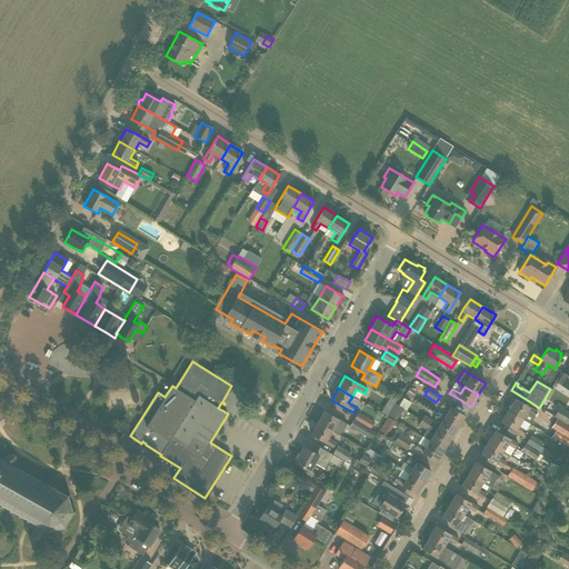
[(516,399),(508,410),(522,419),(527,412),(535,417),(537,412),(516,399)]
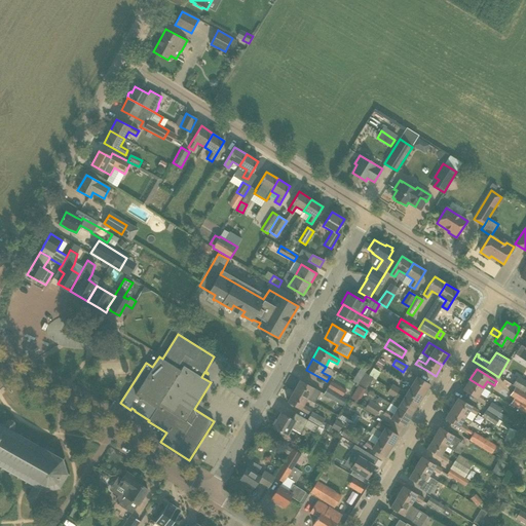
[(423,396),(430,384),(410,372),(407,377),(414,381),(410,387),(423,396)]
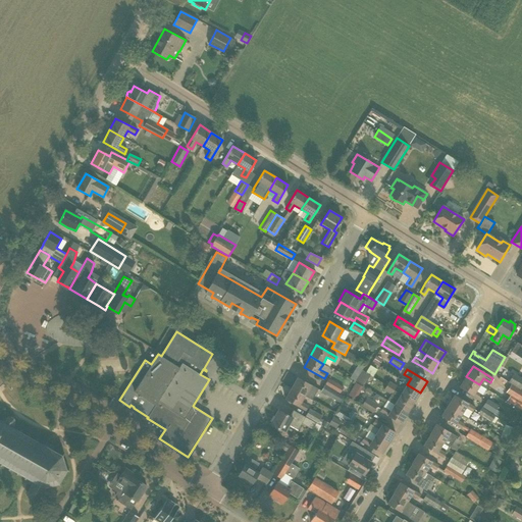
[(511,384),(521,390),(521,387),(521,377),(514,373),(508,382),(511,384)]
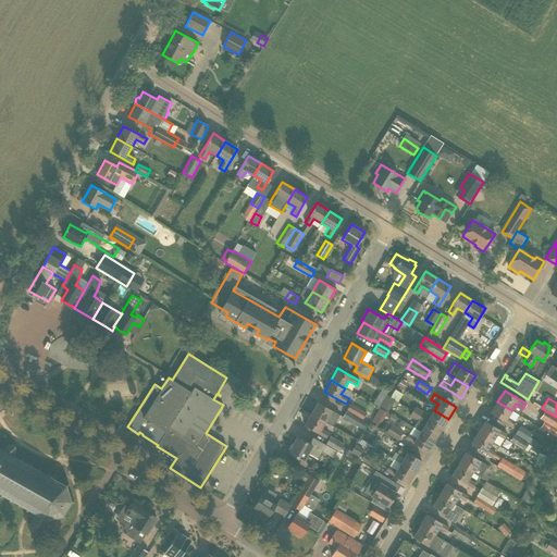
[(507,417),(511,410),(497,401),(491,413),(511,426),(515,422),(507,417)]
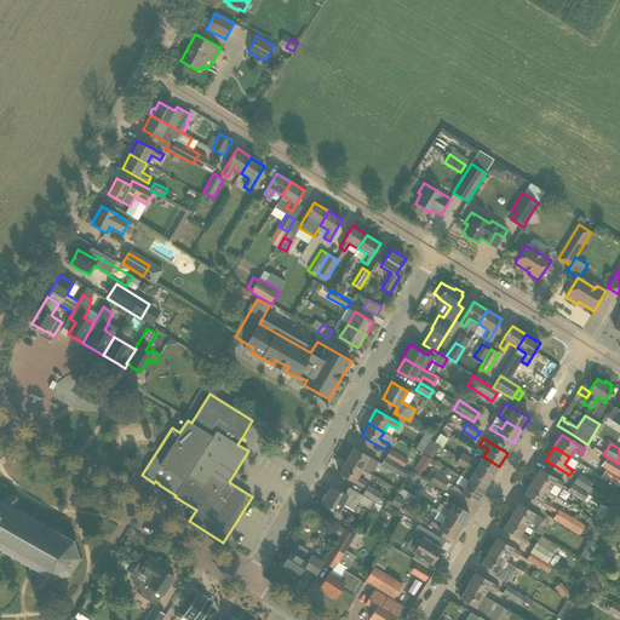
[(378,461),(365,454),(354,448),(346,461),(362,470),(371,475),(378,461)]
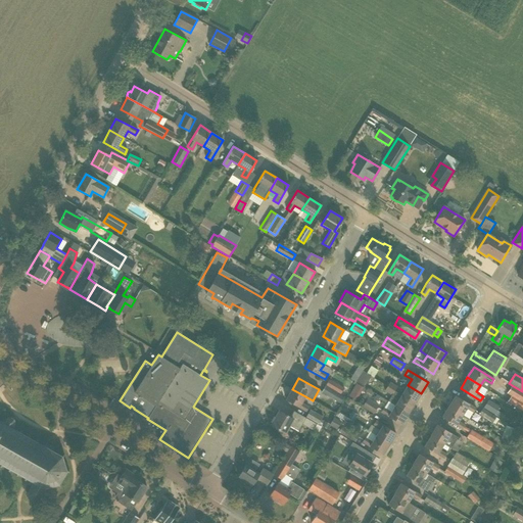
[(326,385),(341,394),(344,388),(329,380),(326,385)]
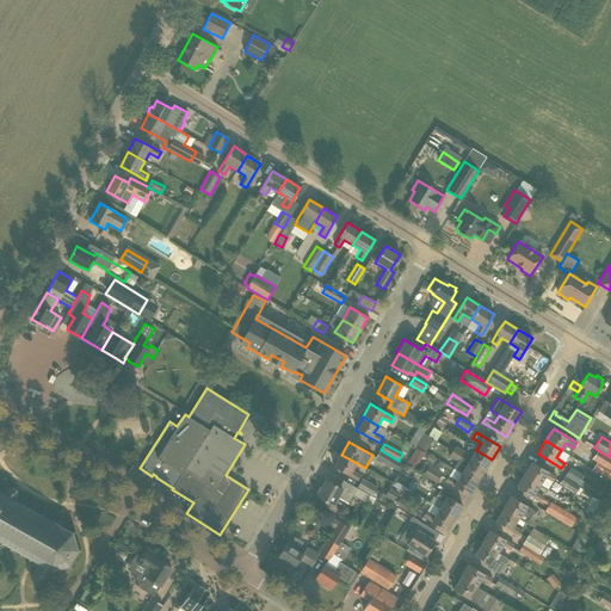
[(455,448),(452,452),(461,457),(464,452),(455,448)]
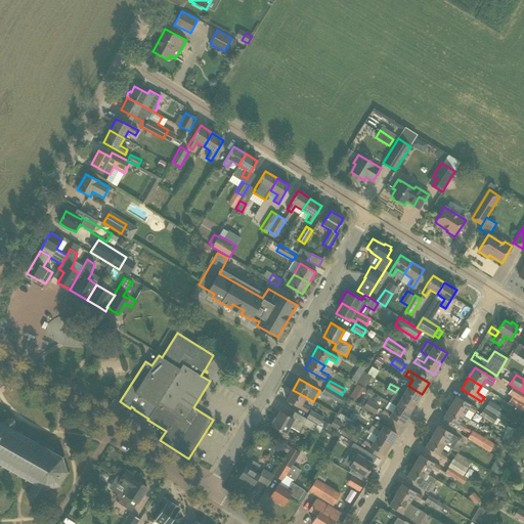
[(416,404),(422,394),(408,386),(402,396),(416,404)]
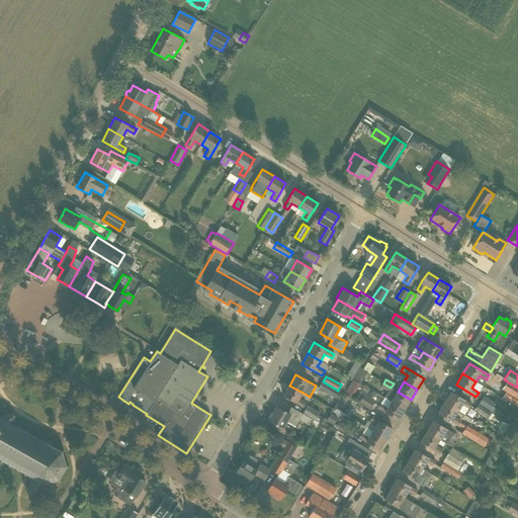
[(502,390),(515,398),(517,399),(517,387),(507,381),(502,390)]
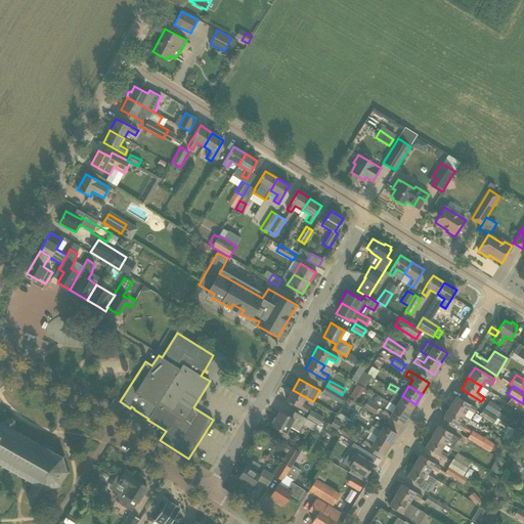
[(322,392),(343,403),(345,399),(325,388),(322,392)]
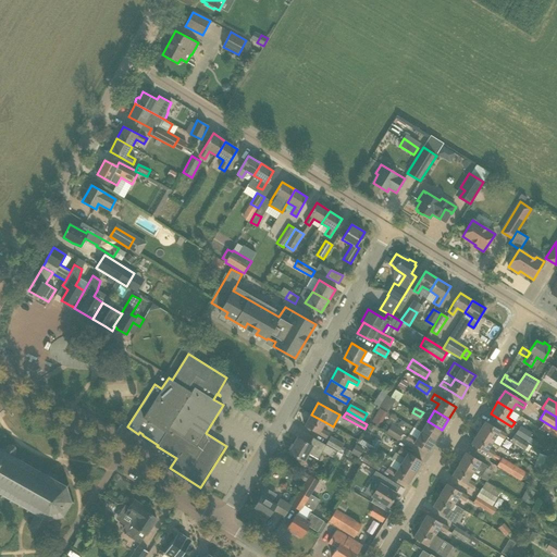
[(420,417),(412,412),(409,417),(418,421),(420,417)]
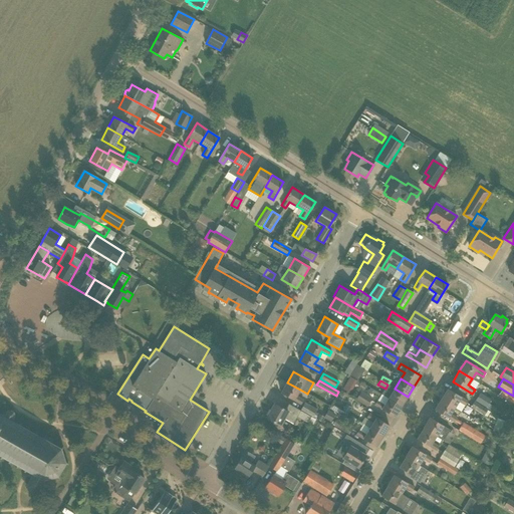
[(296,396),(300,390),(287,382),(281,393),(301,405),(303,400),(296,396)]
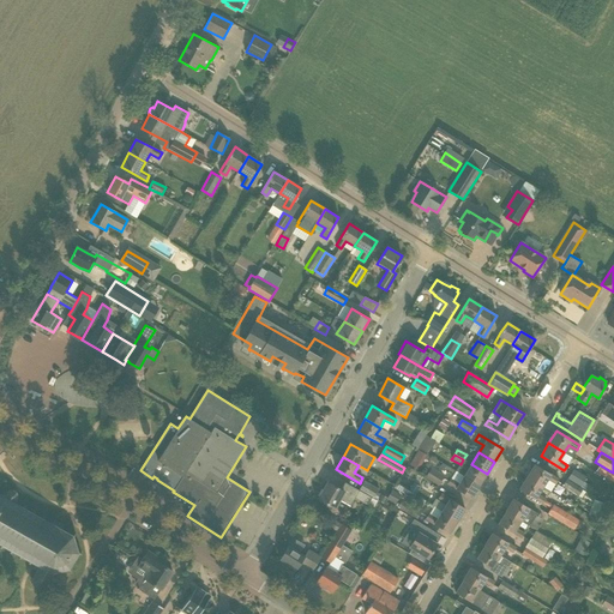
[(479,486),(487,474),(471,464),(464,476),(479,486)]
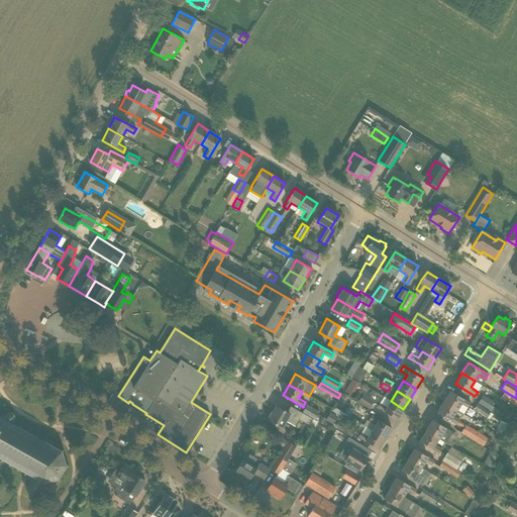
[(450,391),(444,402),(456,410),(460,403),(468,408),(471,404),(450,391)]
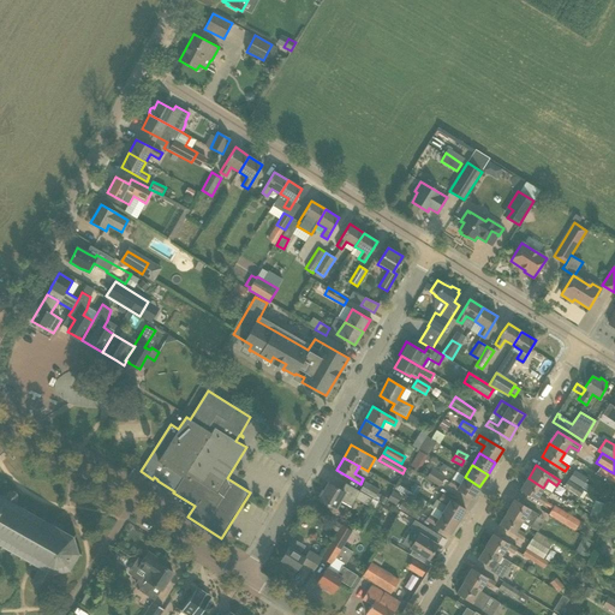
[(433,470),(427,478),(439,485),(445,478),(433,470)]
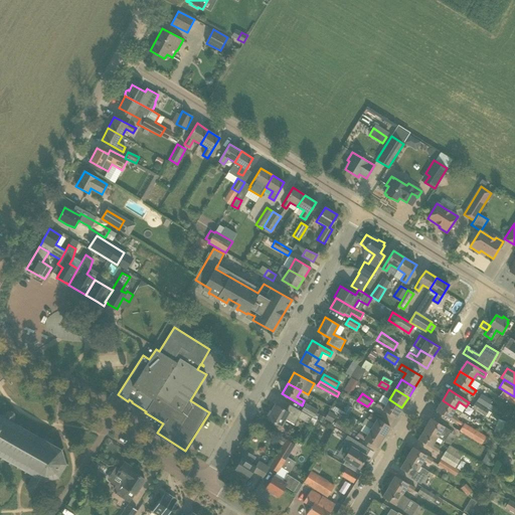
[(476,402),(487,409),(492,400),(481,394),(476,402)]
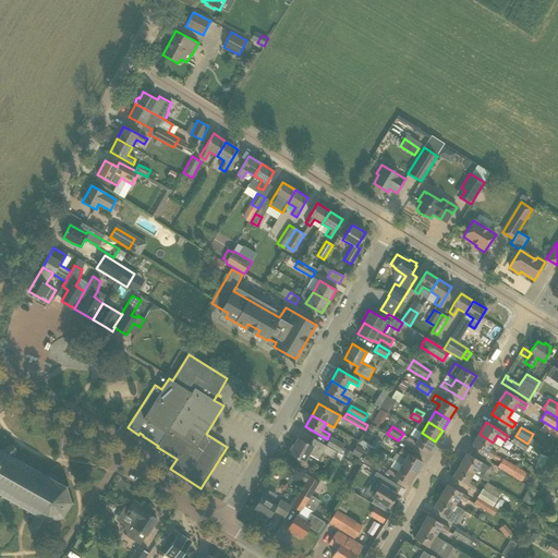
[(428,453),(435,441),(422,433),(417,440),(410,435),(408,440),(428,453)]
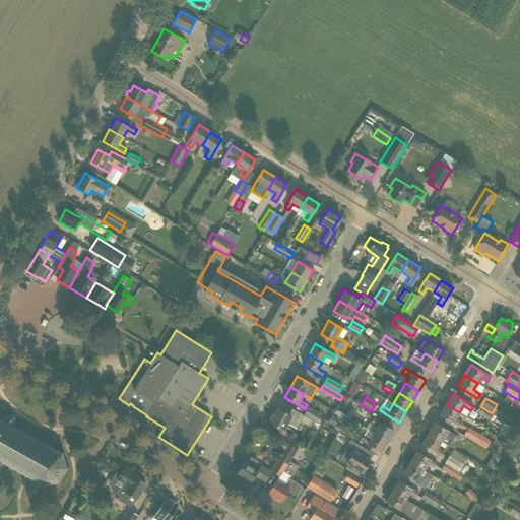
[(459,412),(447,404),(440,414),(459,428),(462,423),(455,418),(459,412)]
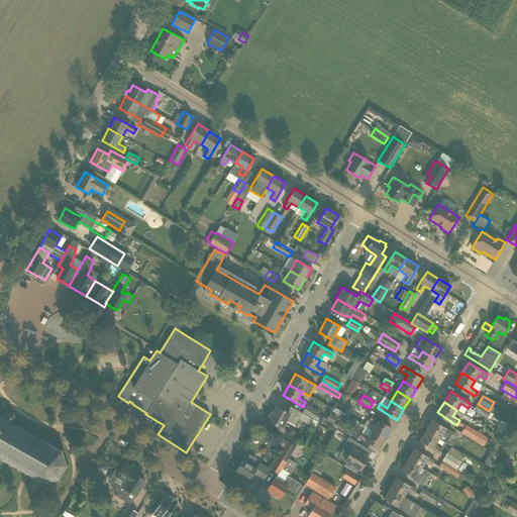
[(475,410),(488,418),(491,412),(489,411),(478,404),(475,410)]
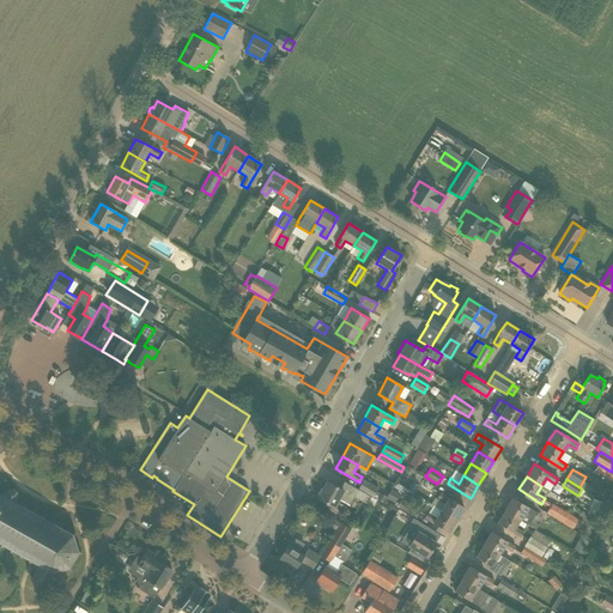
[(353,498),(366,504),(371,497),(358,490),(345,481),(340,490),(327,481),(319,498),(334,508),(339,499),(350,505),(353,498)]
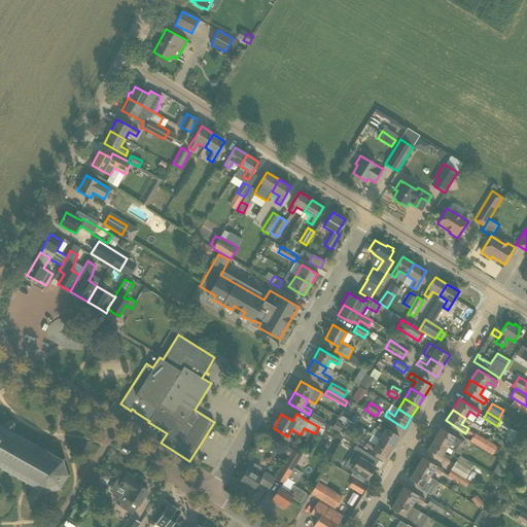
[(309,420),(321,428),(325,421),(312,414),(309,420)]
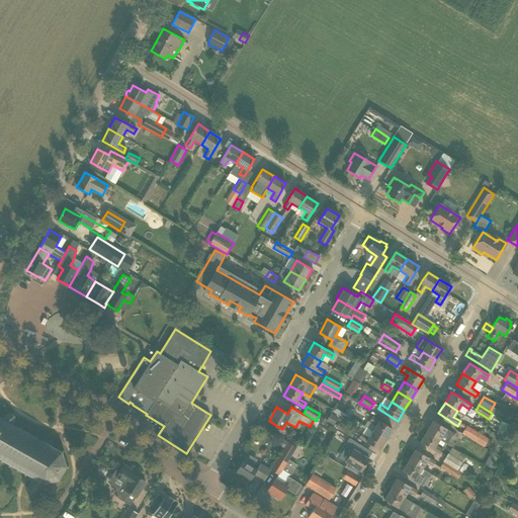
[(345,414),(351,417),(355,411),(349,408),(345,414)]
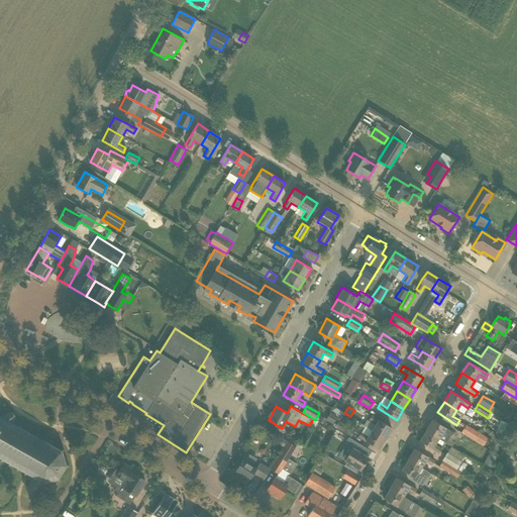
[(0,457),(1,458),(0,459),(0,460),(1,461),(3,459),(9,463),(7,466),(9,467),(10,464),(17,468),(15,470),(17,471),(18,469),(24,473),(23,475),(25,476),(26,474),(29,475),(27,479),(31,481),(26,488),(27,493),(33,496),(38,495),(43,487),(43,484),(57,481),(59,483),(60,482),(59,480),(65,468),(69,467),(69,466),(66,464),(62,451),(64,450),(63,448),(61,450),(54,443),(53,443),(54,442),(45,438),(44,439),(44,438),(36,436),(37,435),(36,434),(34,436),(28,432),(29,430),(28,429),(27,431),(20,428),(22,426),(20,425),(19,427),(13,423),(14,421),(13,421),(14,418),(13,414),(10,413),(7,414),(5,416),(4,416),(3,418),(0,416),(0,457)]
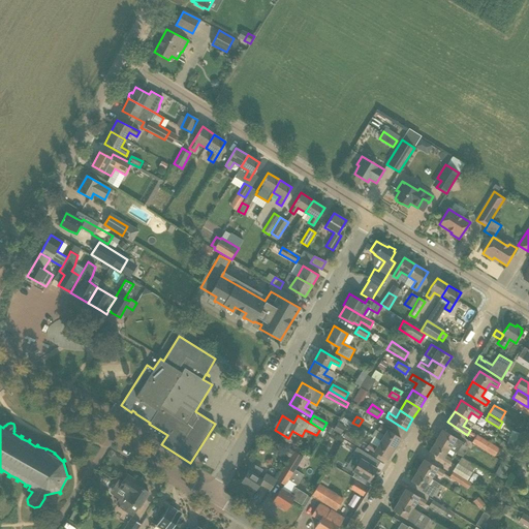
[(385,434),(381,441),(394,449),(400,438),(380,426),(378,430),(385,434)]
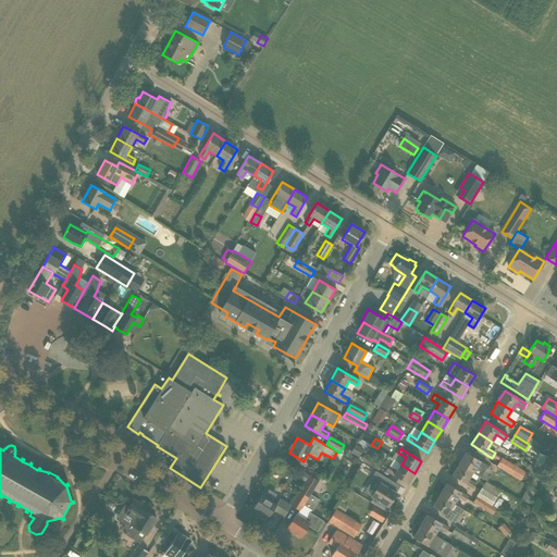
[(343,455),(337,452),(333,458),(338,461),(343,455)]
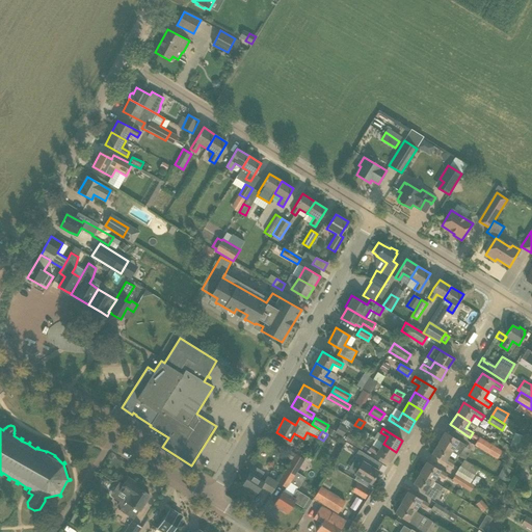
[(451,451),(458,456),(466,445),(445,432),(439,444),(451,451)]
